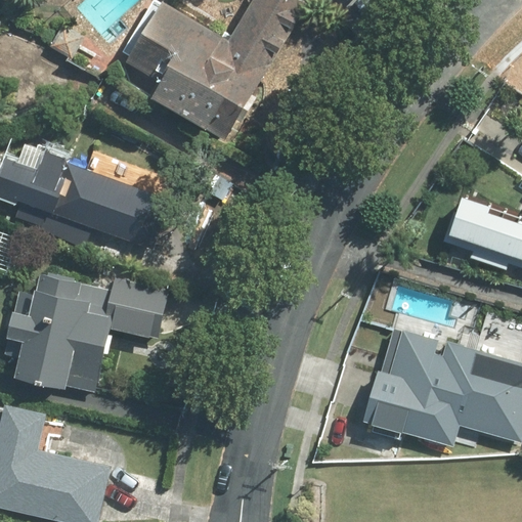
[(159,81),(150,94),(223,138),(304,3),(299,0),(253,0),(228,41),(162,1),(125,61),(159,81)]
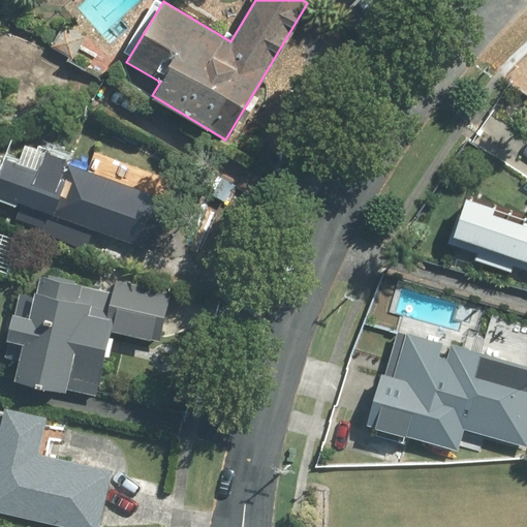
[(0,194),(21,203),(14,217),(40,226),(47,212),(51,213),(52,212),(152,250),(171,202),(44,153),(38,172),(4,159),(0,169),(0,194)]
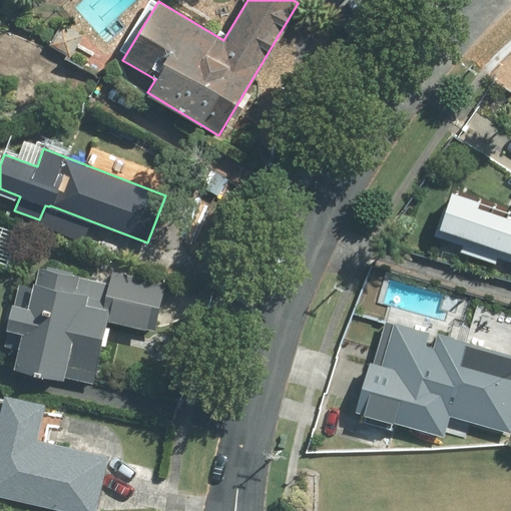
[(510,219),(478,209),(479,203),(452,194),(448,208),(445,206),(435,235),(463,244),(461,250),(494,262),(496,254),(510,260),(510,219)]
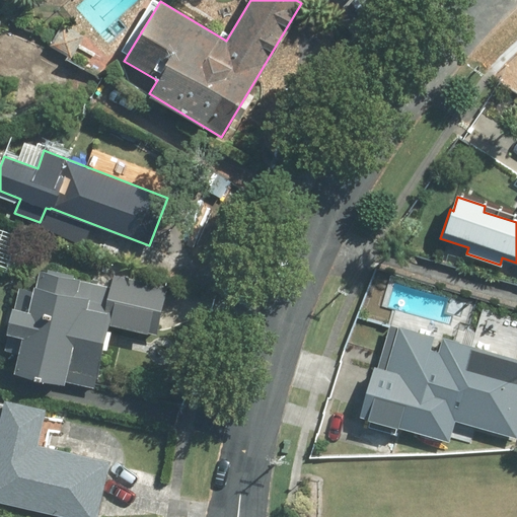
[(21,232),(0,225),(0,268),(8,271),(21,232)]
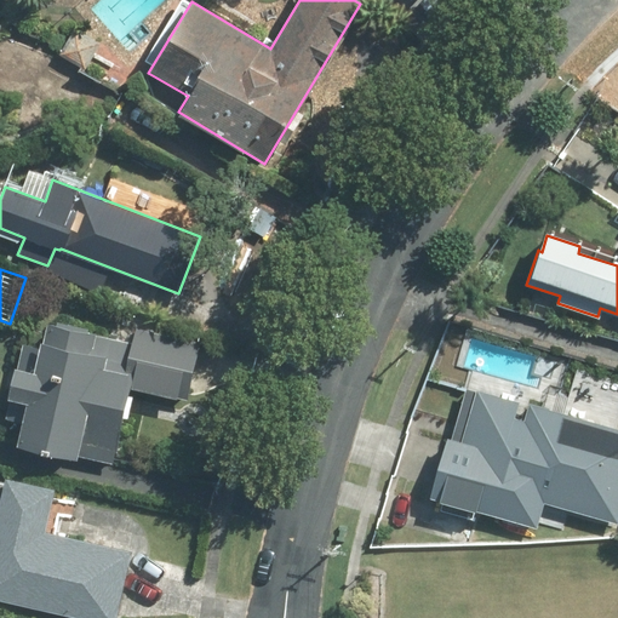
[(22,421),(18,439),(109,462),(139,344),(47,321),(40,350),(22,345),(4,417),(22,421)]
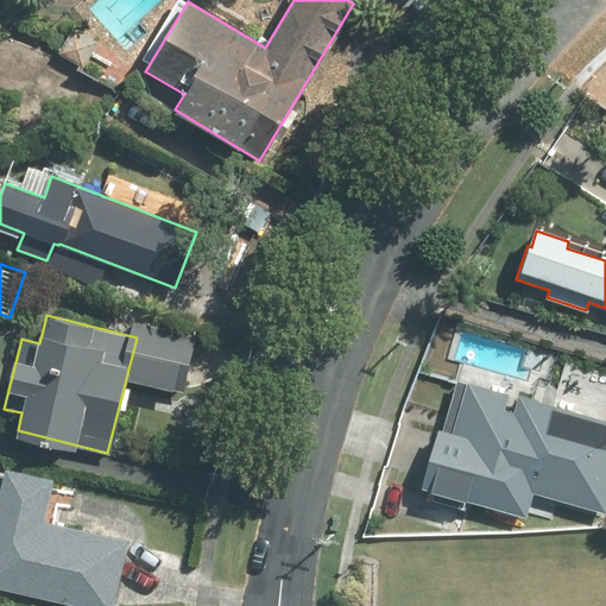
[(507,387),(493,385),(490,386),(469,382),(460,411),(472,415),(461,450),(492,460),(487,477),(585,505),(592,481),(605,485),(605,481),(605,431),(605,421),(518,397),(513,414),(502,410),(507,387)]
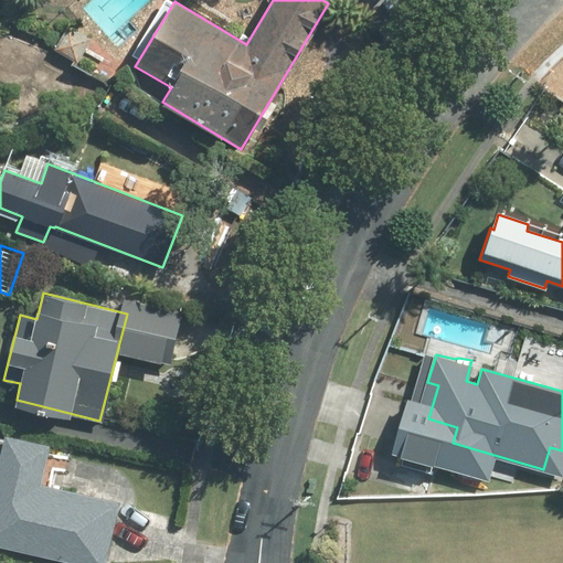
[(7,428),(0,457),(0,534),(102,560),(117,495),(39,477),(48,437),(7,428)]
